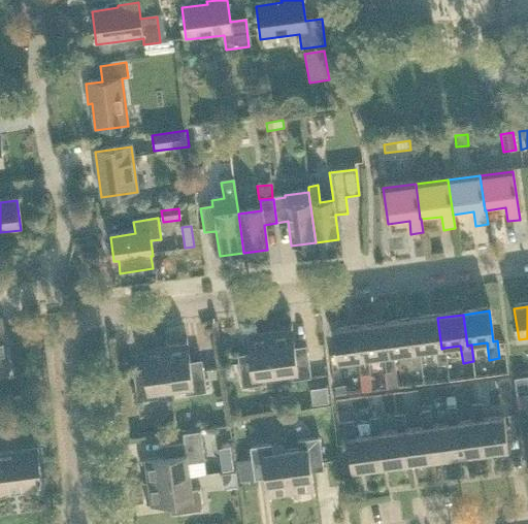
[(447,365),(444,348),(441,349),(437,318),(411,322),(416,352),(420,352),(436,350),(438,366),(447,365)]
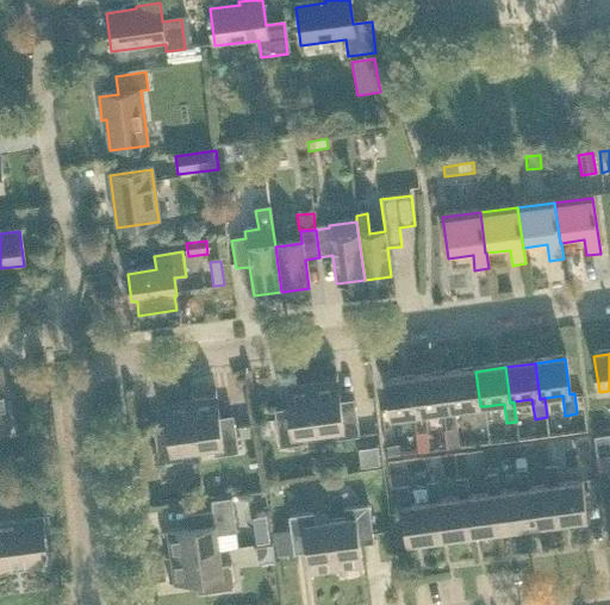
[(487,425),(485,406),(480,406),(475,372),(446,375),(450,411),(455,410),(474,407),(477,426),(487,425)]
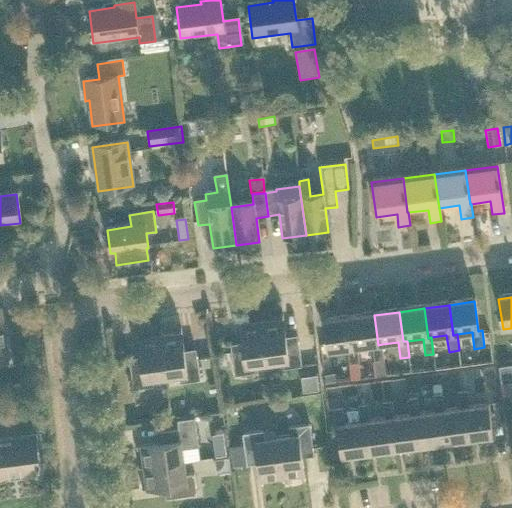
[(384,360),(382,344),(378,345),(374,315),(349,318),(353,348),(357,348),(372,346),(374,361),(384,360)]
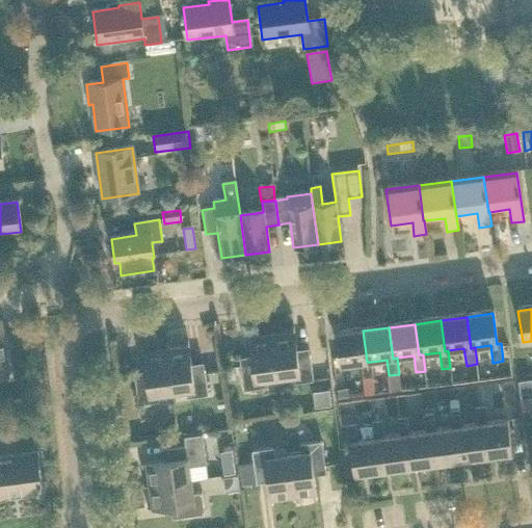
[(373,378),(371,362),(367,362),(363,331),(337,335),(341,366),(361,363),(363,379),(373,378)]
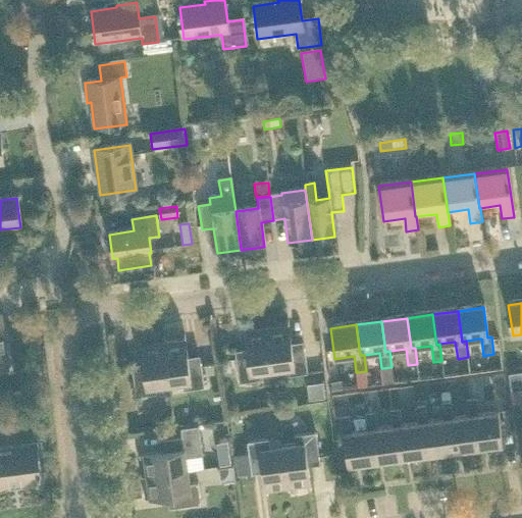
[(286,377),(307,374),(304,350),(292,352),(289,327),(266,330),(272,371),(285,369),(286,377)]
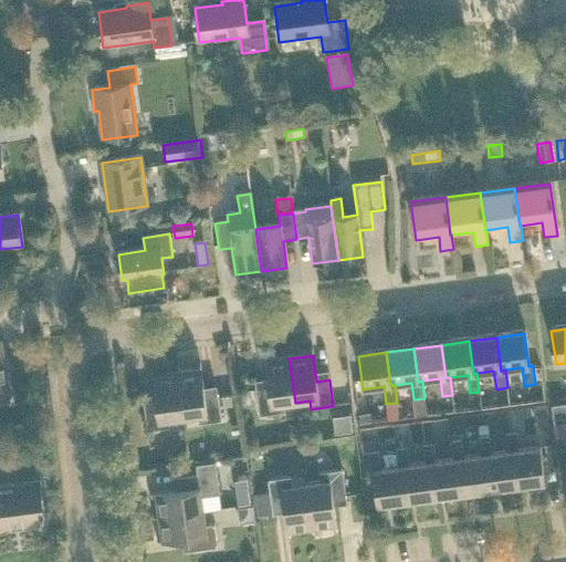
[(281,405),(295,403),(289,358),(265,362),(269,388),(255,389),(260,417),(282,414),(281,405)]
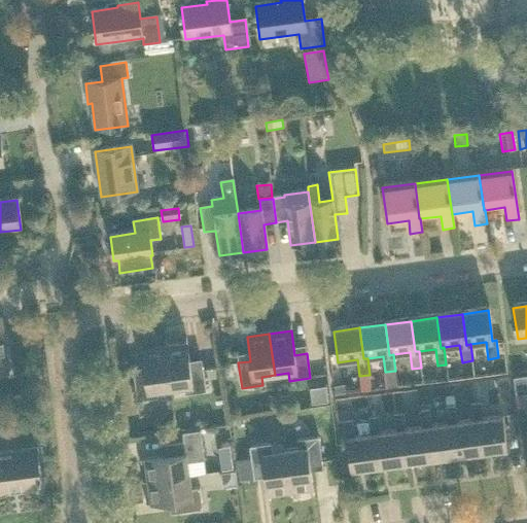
[(184,395),(206,392),(203,368),(190,370),(186,345),(165,348),(170,389),(183,387),(184,395)]
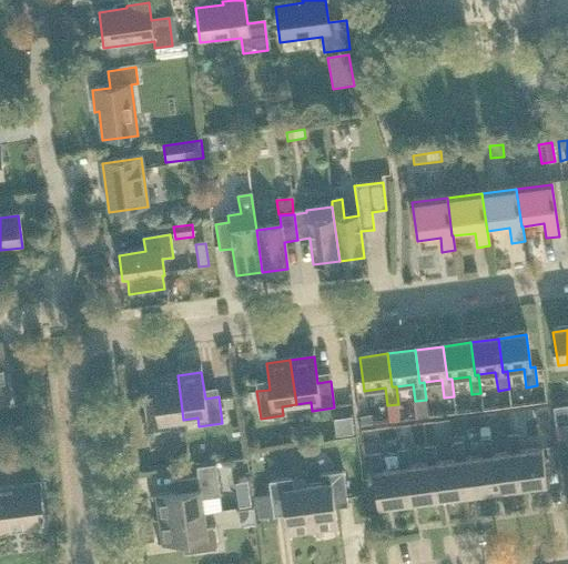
[(169,421),(183,420),(178,375),(153,379),(158,405),(144,406),(148,434),(171,431),(169,421)]
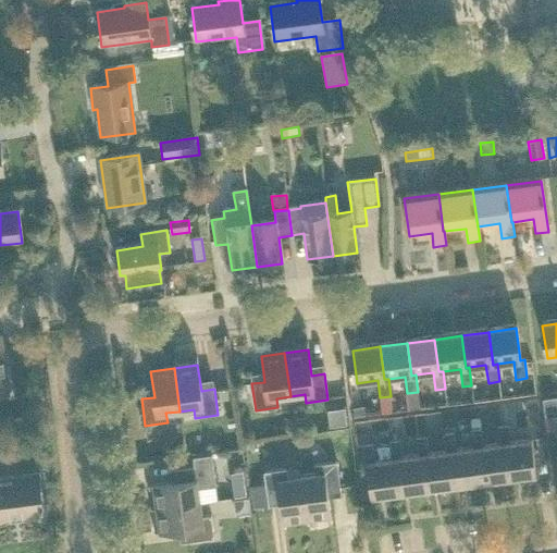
[(420,410),(418,394),(406,395),(408,412),(420,410)]
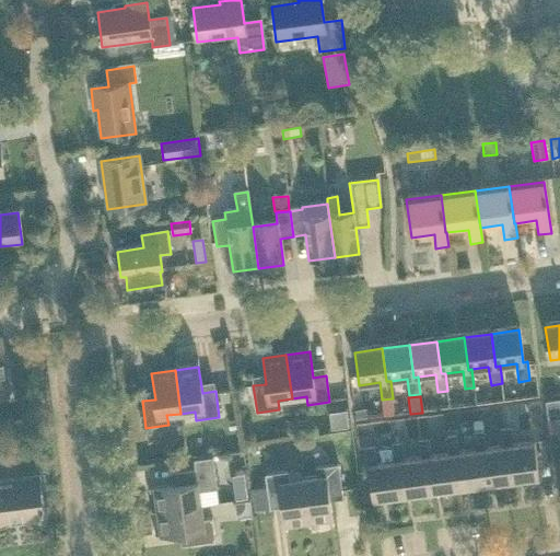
[(559,415),(559,409),(559,402),(545,403),(547,417),(559,415)]
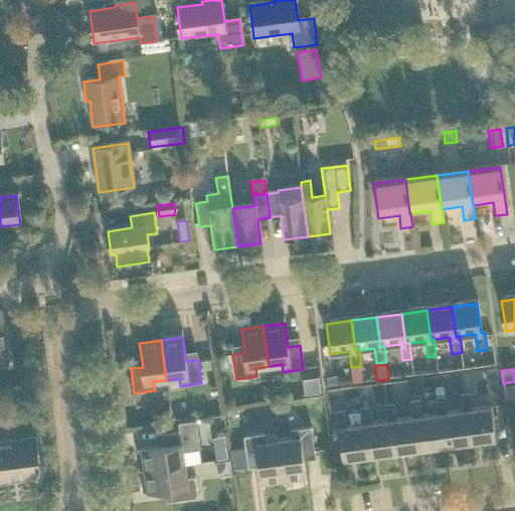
[(500,392),(496,370),(485,372),(488,394),(500,392)]
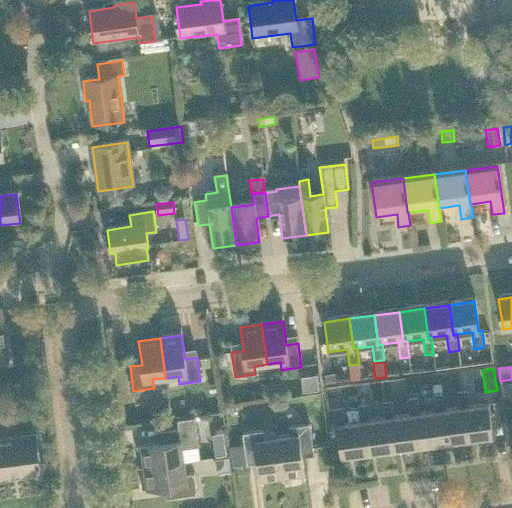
[(87,381),(101,379),(100,369),(86,371),(87,381)]
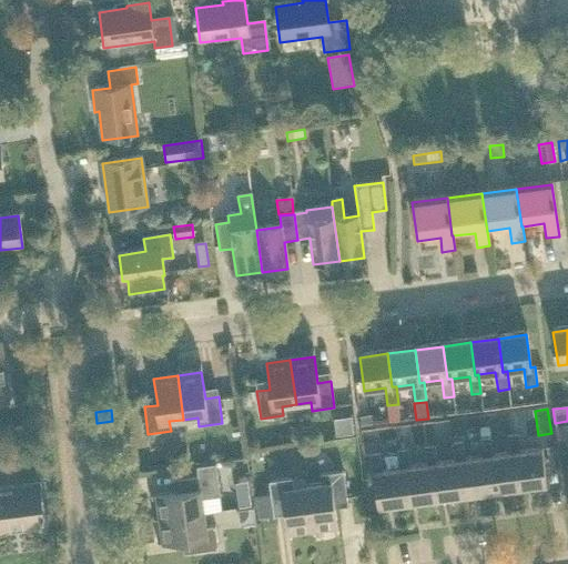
[(369,416),(359,418),(361,426),(371,424),(369,416)]
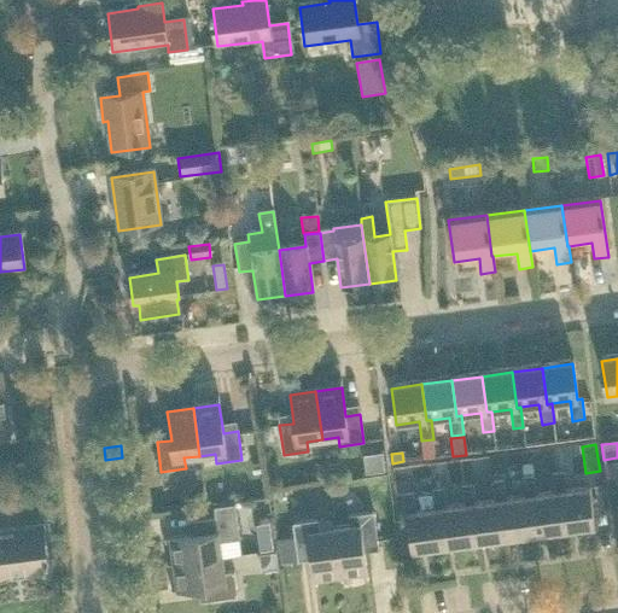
[(382,454),(363,456),(366,474),(384,472),(382,454)]
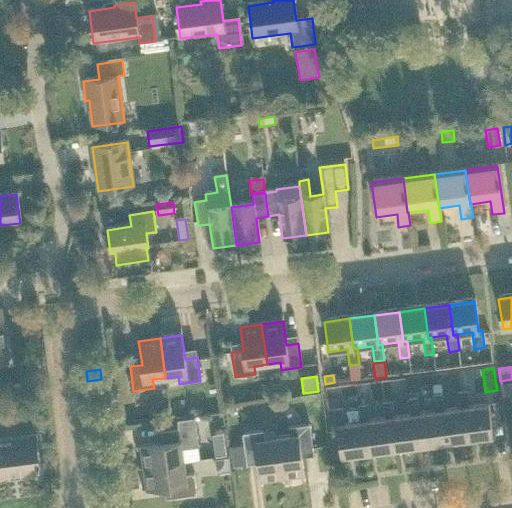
[(327,389),(328,399),(343,398),(342,387),(327,389)]
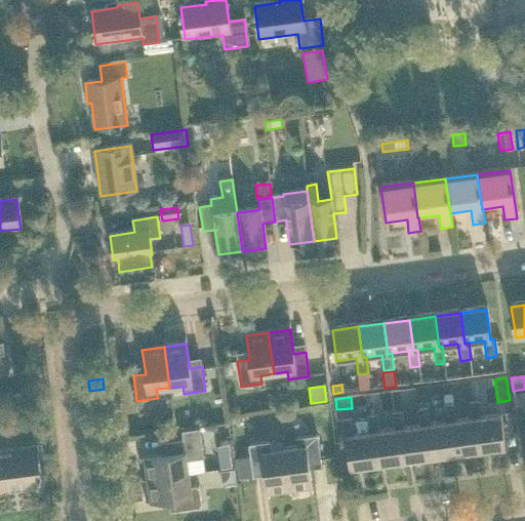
[(479,451),(505,448),(500,416),(482,418),(479,403),(470,404),(472,419),(474,419),(479,451)]
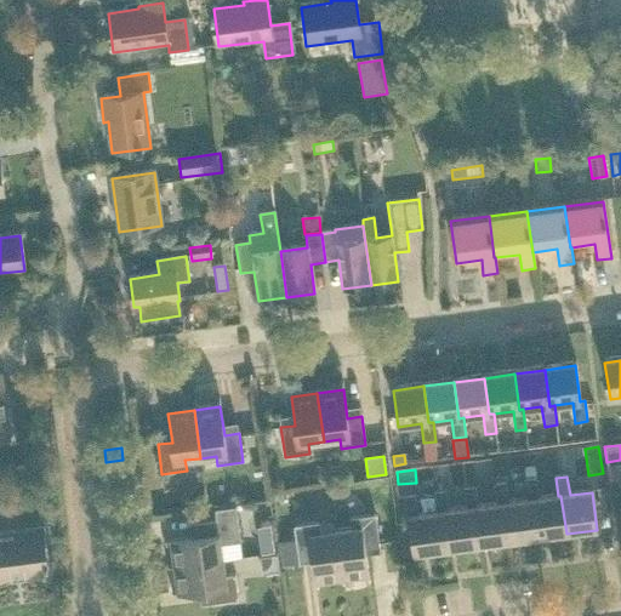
[(560,496),(558,496),(539,500),(536,480),(523,483),(527,501),(530,501),(536,539),(567,534),(560,496)]
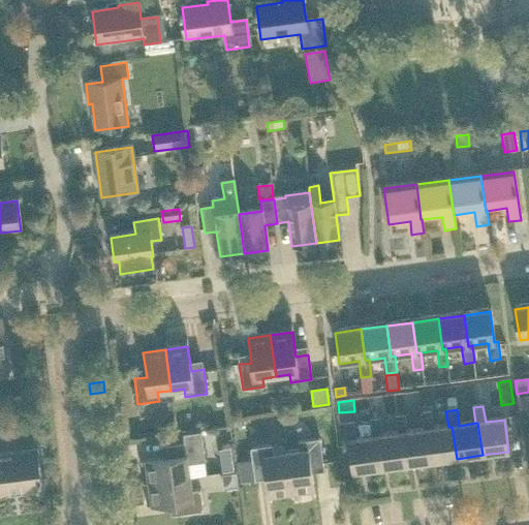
[(452,427),(448,427),(433,429),(430,413),(421,415),(423,431),(426,430),(431,462),(457,459),(452,427)]
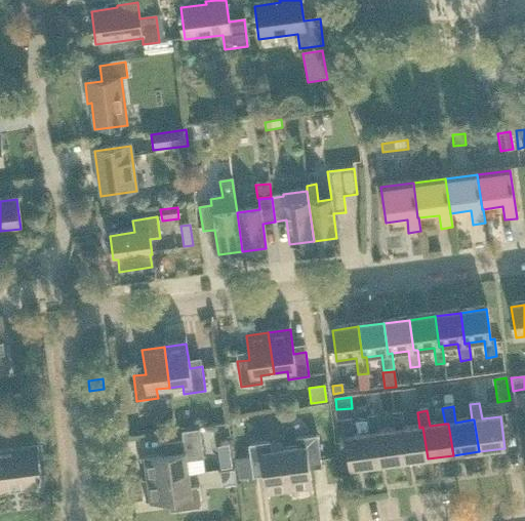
[(422,427),(419,428),(404,430),(402,414),(393,415),(395,431),(397,431),(402,462),(428,458),(422,427)]
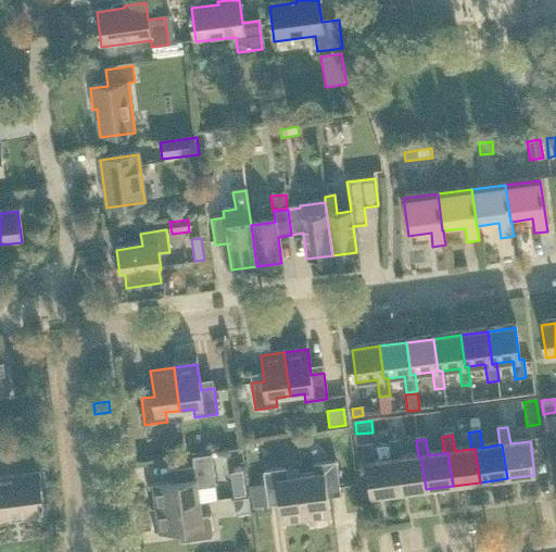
[(388,443),(390,460),(393,460),(399,493),(401,493),(411,491),(426,489),(420,456),(418,456),(401,459),(399,442),(388,443)]
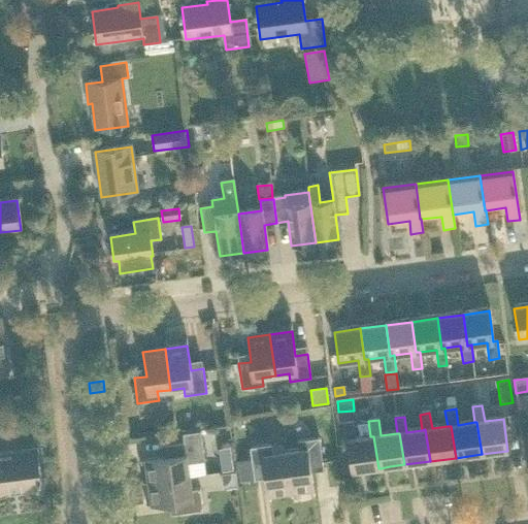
[(373,436),(370,436),(354,439),(352,424),(342,425),(344,441),(348,441),(352,471),(378,468),(373,436)]
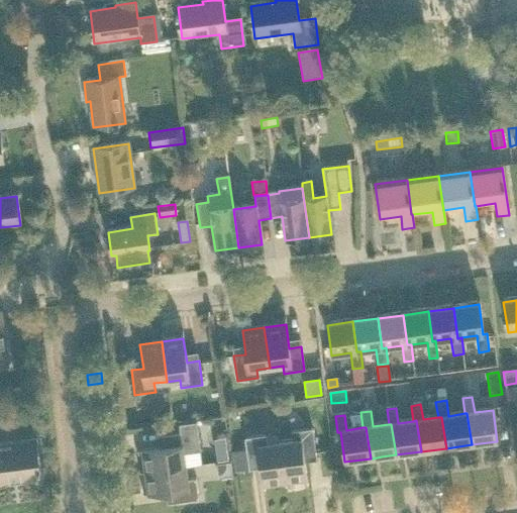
[(184,455),(192,454),(201,452),(196,424),(179,426),(180,434),(165,436),(167,448),(142,452),(145,474),(185,469),(184,455)]
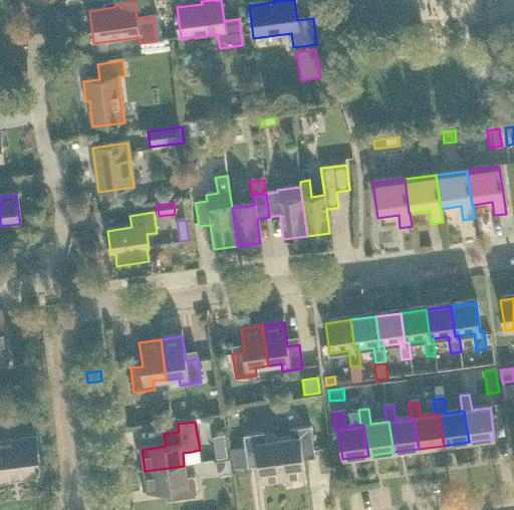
[(302,454),(313,453),(310,428),(290,431),(291,440),(278,441),(283,481),(305,478),(302,454)]
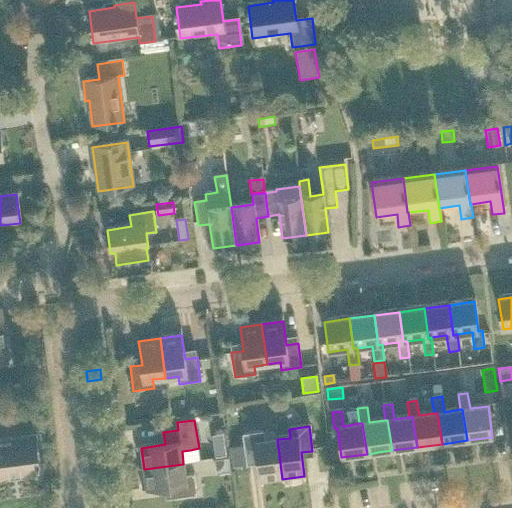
[(282,479),(277,439),(264,441),(263,433),(242,436),(246,460),(258,458),(261,482),(282,479)]
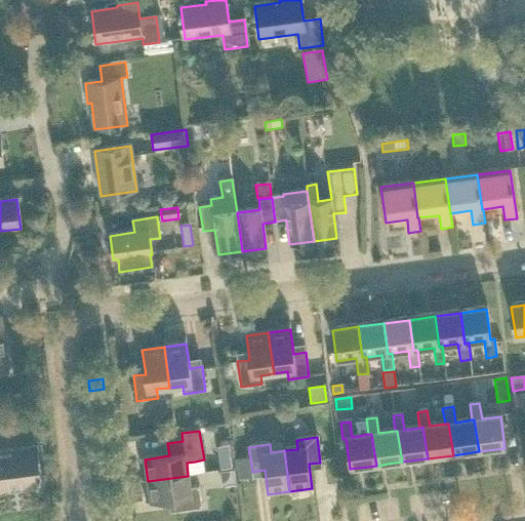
[(0,490),(42,485),(37,448),(0,453),(0,490)]
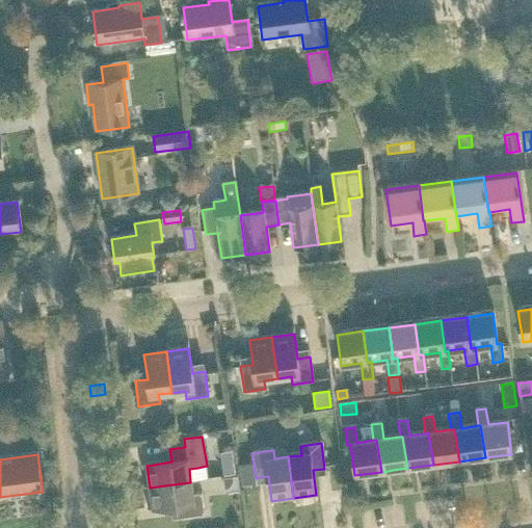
[(235,475),(234,463),(221,465),(223,476),(235,475)]
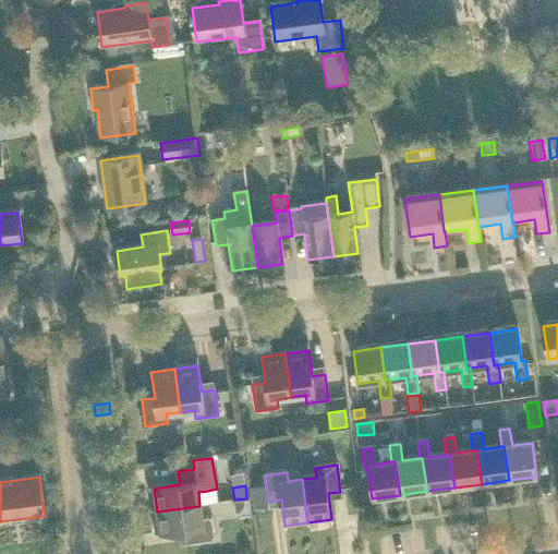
[(253,516),(251,500),(234,502),(237,518),(253,516)]
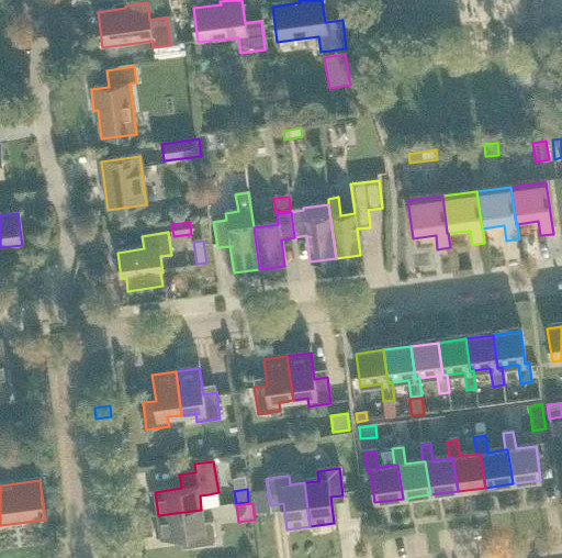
[(189,548),(215,545),(213,522),(203,524),(201,510),(158,515),(161,539),(188,535),(189,548)]
